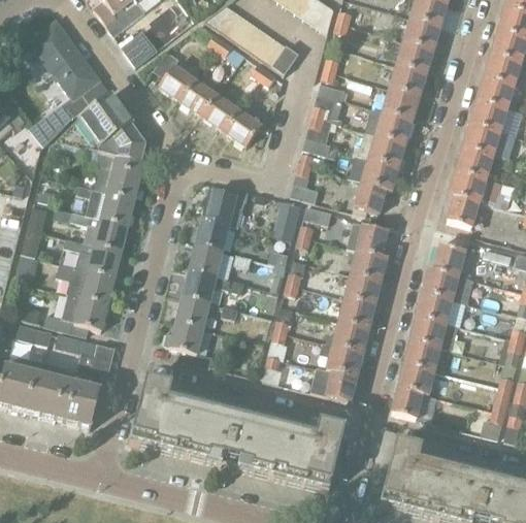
[(93,9),(107,27),(106,27),(113,36),(144,12),(135,0),(133,0),(102,0),(103,1),(93,9)]
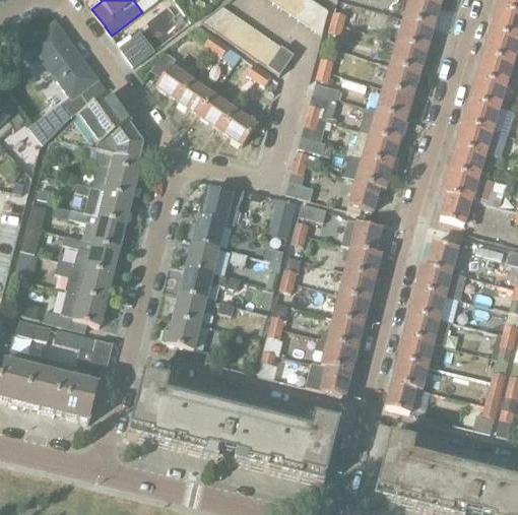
[(285,0),(281,6),(290,12),(299,0),(285,0)]
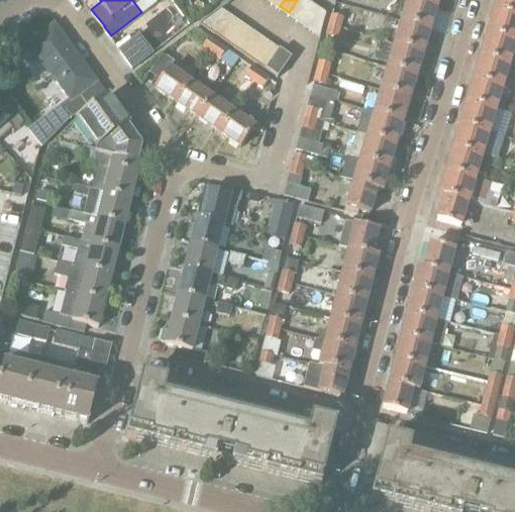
[(297,0),(289,12),(297,17),(309,0),(297,0)]
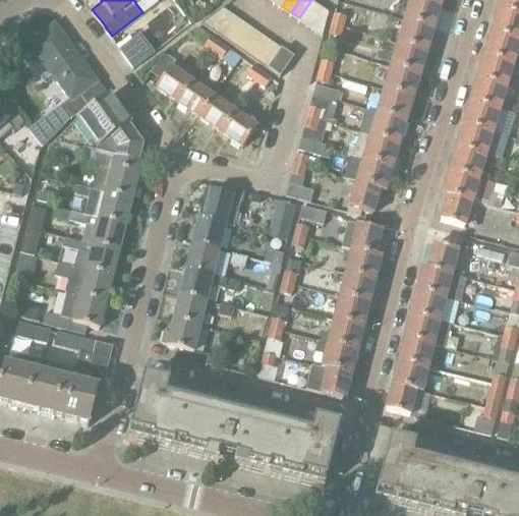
[(321,4),(315,0),(311,0),(299,17),(307,23),(321,4)]
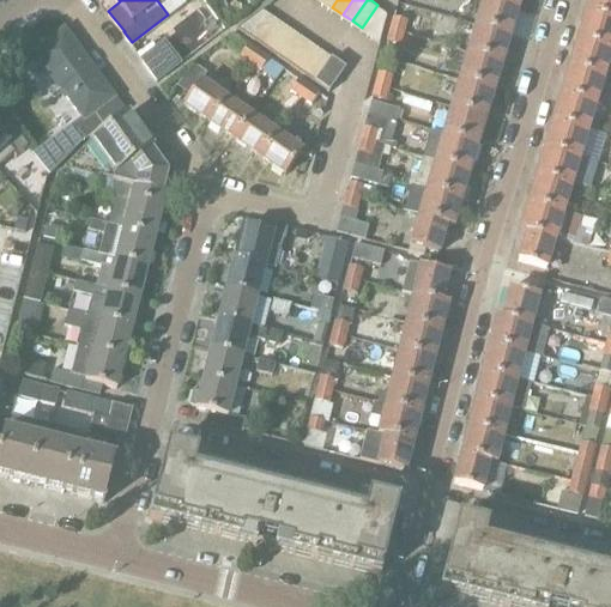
[(519,4),(506,0),(482,0),(476,22),(510,31),(519,4)]
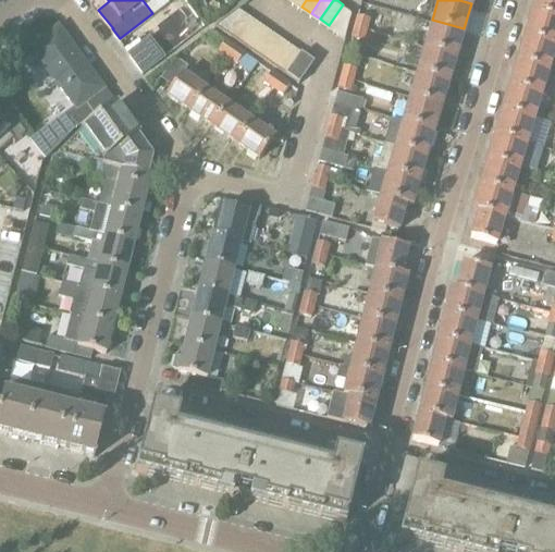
[(535,0),(534,5),(554,12),(554,0),(535,0)]
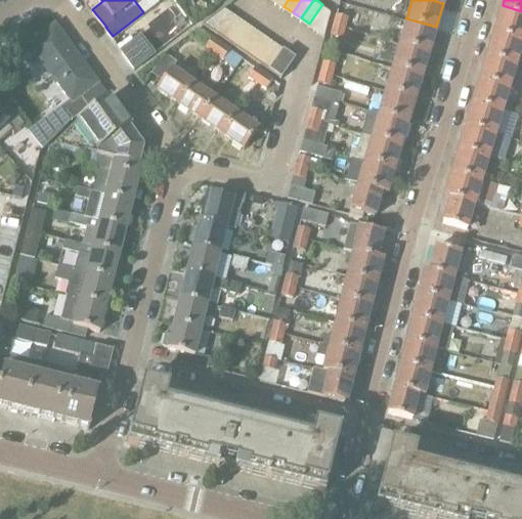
[(322,4),(309,24),(324,35),(332,9),(322,4)]
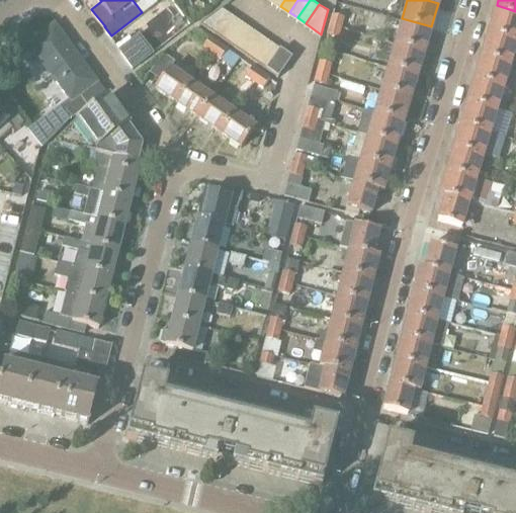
[(201,20),(216,30),(230,11),(222,5),(201,20)]
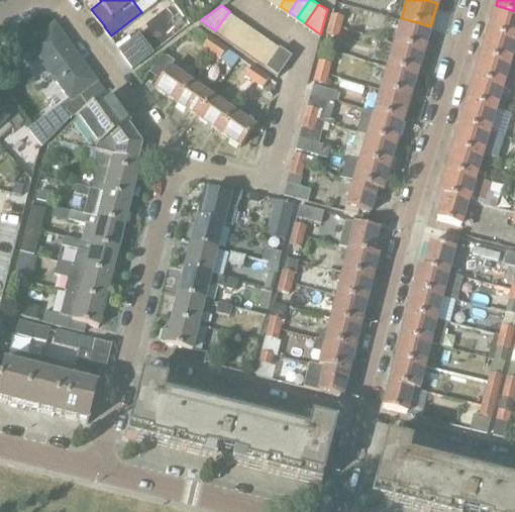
[(514,11),(496,5),(489,28),(514,36),(514,11)]
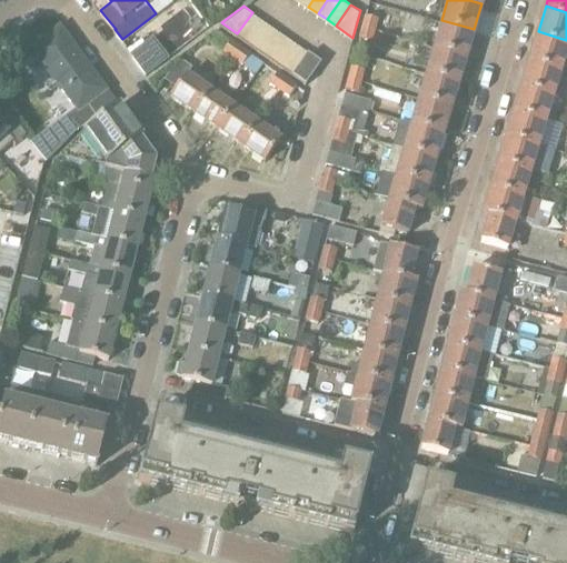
[(252,12),(237,33),(247,40),(261,18),(252,12)]
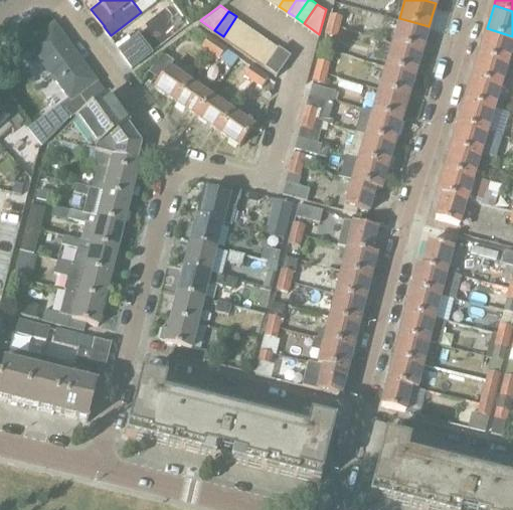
[(331,11),(328,22),(339,24),(342,14),(331,11)]
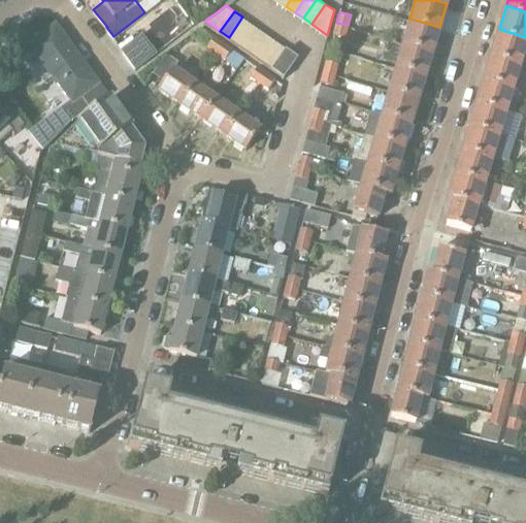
[(242,17),(229,37),(237,43),(252,23),(242,17)]
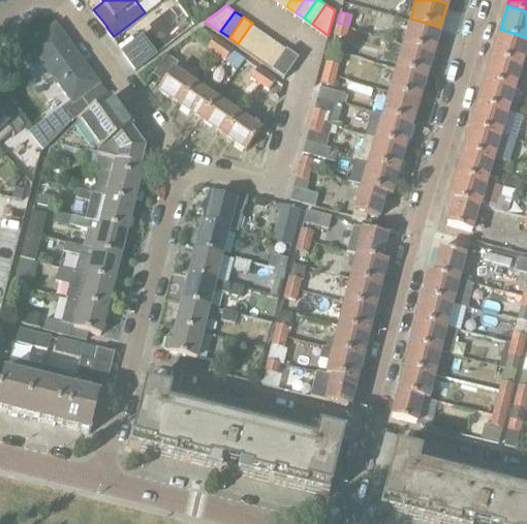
[(410,19),(404,41),(433,51),(440,27),(410,19)]
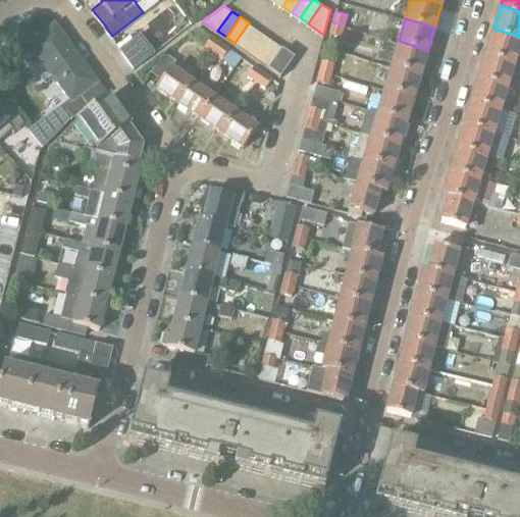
[(64,103),(73,115),(106,91),(55,20),(38,33),(37,32),(34,34),(35,35),(29,40),(45,63),(50,59),(58,70),(53,73),(71,98),(64,103)]
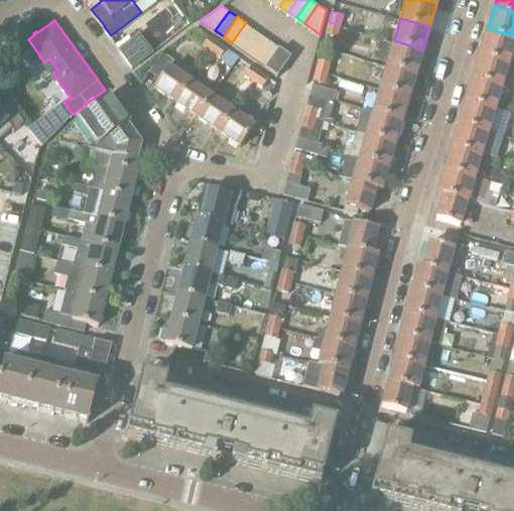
[(246,22),(232,42),(240,48),(254,28),(246,22)]
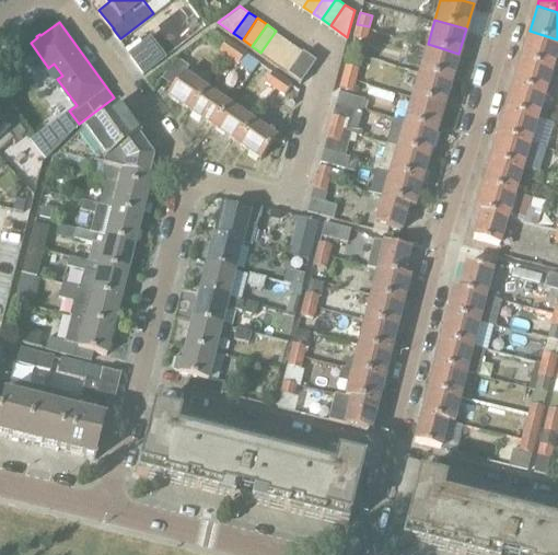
[(357,24),(353,35),(365,38),(369,26),(357,24)]
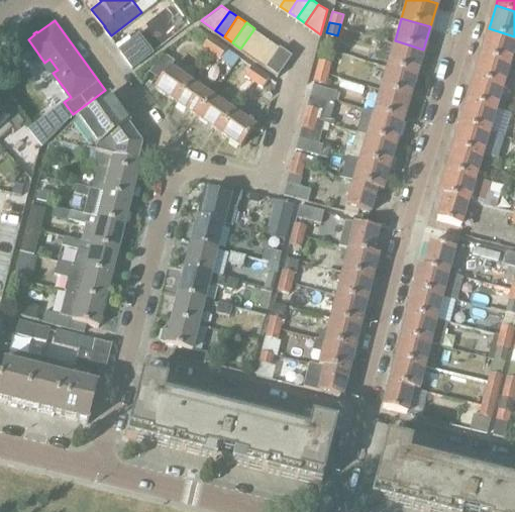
[(254,28),(240,48),(248,54),(263,33),(254,28)]
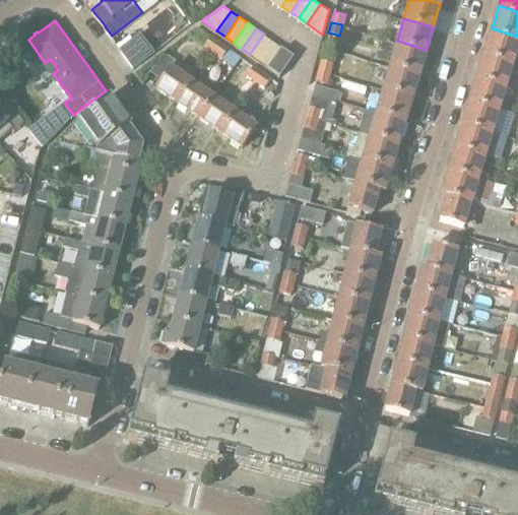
[(492,28),(484,52),(513,61),(517,46),(517,37),(492,28)]
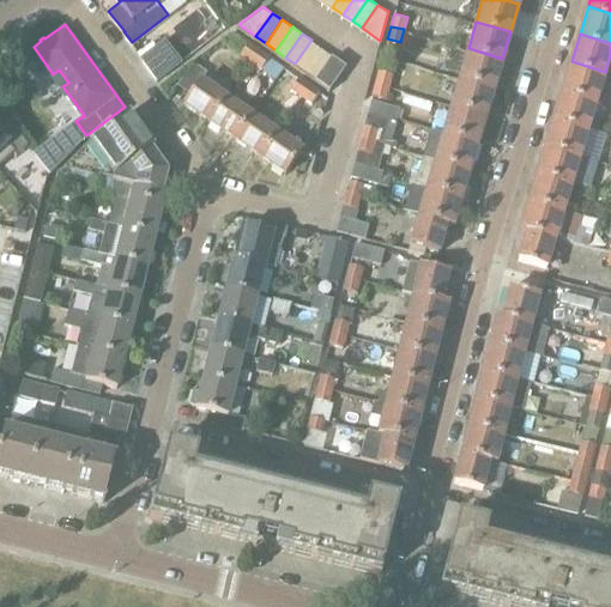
[(141,55),(157,78),(182,59),(167,37),(141,55)]
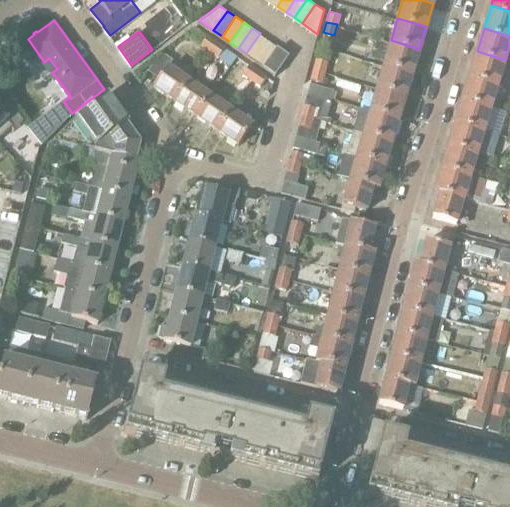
[(260,33),(246,53),(255,59),(268,39),(260,33)]
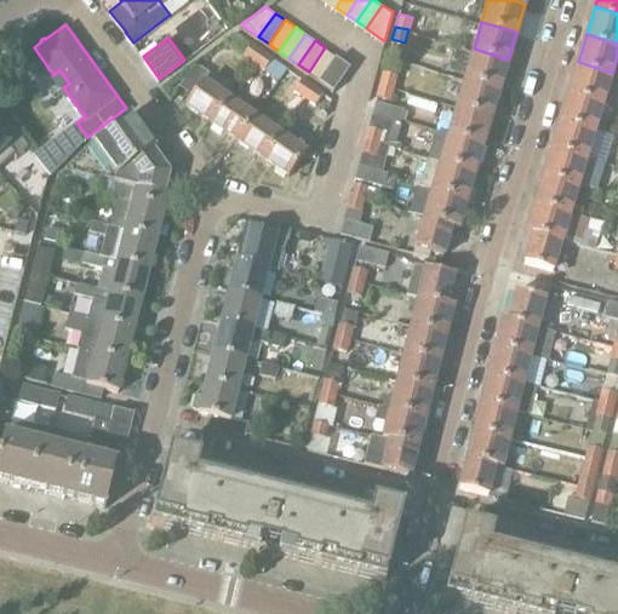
[(244,52),(255,59),(262,49),(251,41),(244,52)]
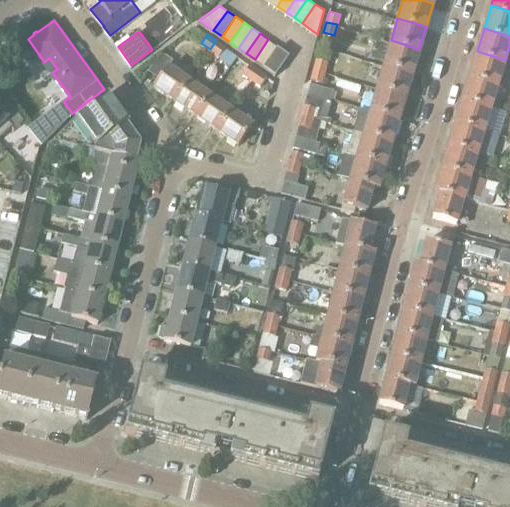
[(268,39),(255,59),(263,65),(276,45),(268,39)]
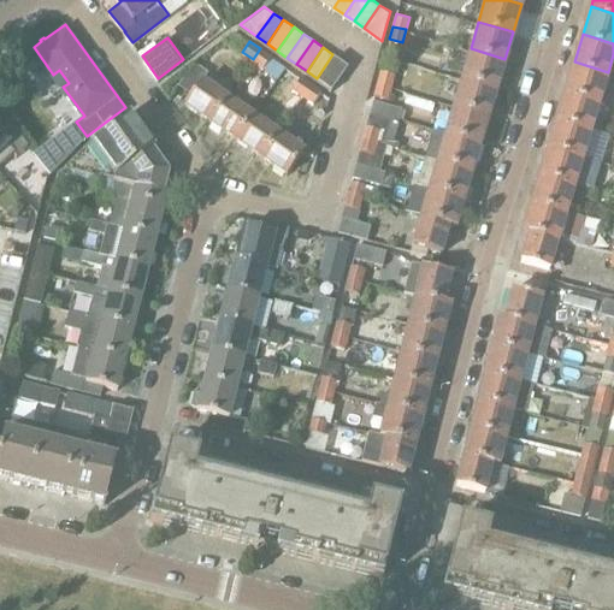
[(271,55),(260,48),(253,59),(263,66),(271,55)]
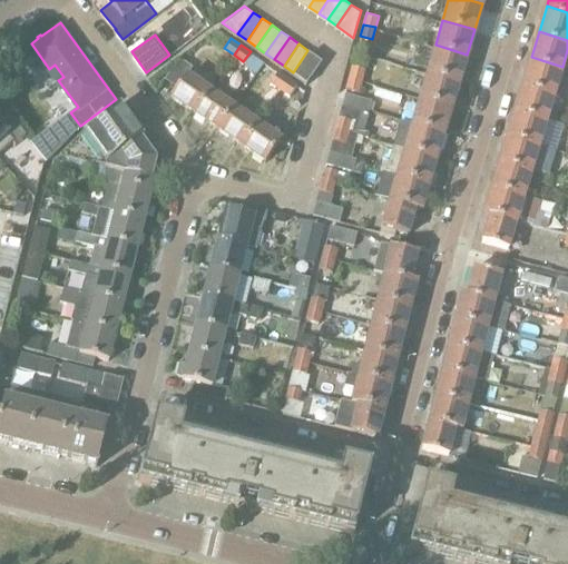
[(459,80),(467,55),(436,45),(428,70),(459,80)]
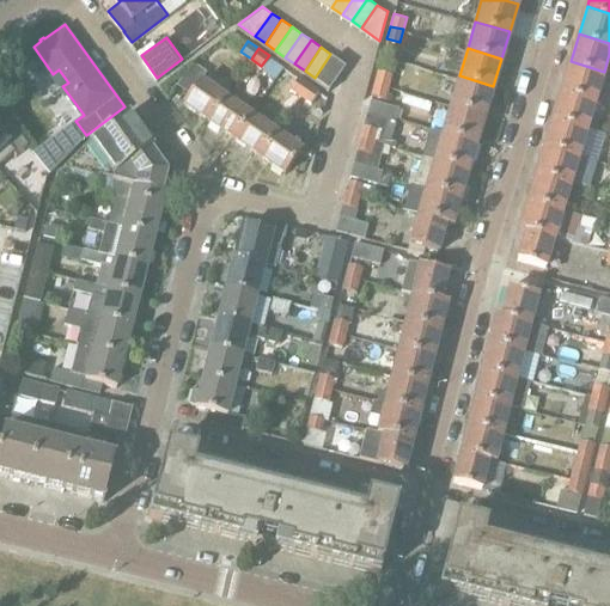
[(329,87),(346,63),(330,54),(315,78),(329,87)]
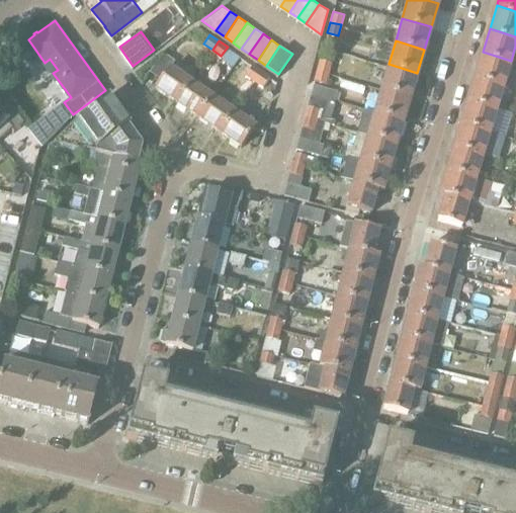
[(155,85),(177,100),(190,80),(169,65),(174,59),(163,51),(151,69),(161,76),(155,85)]
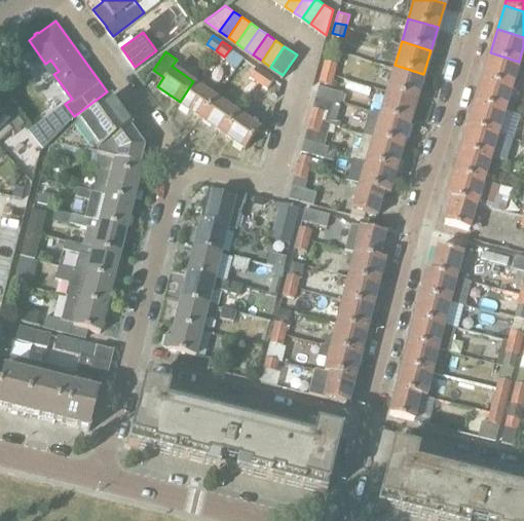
[(512,85),(519,62),(490,52),(483,76),(512,85)]
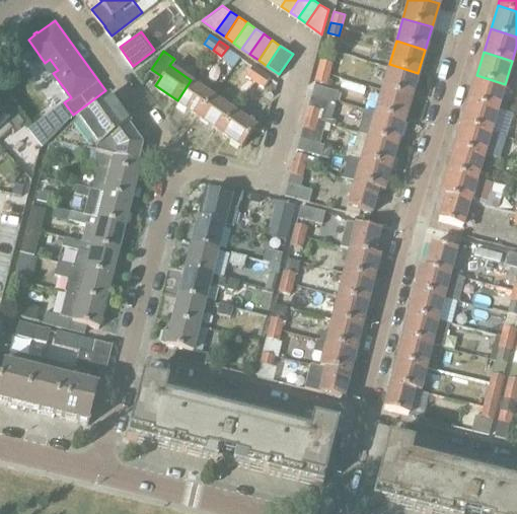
[(321,58),(318,68),(329,71),(331,61),(321,58)]
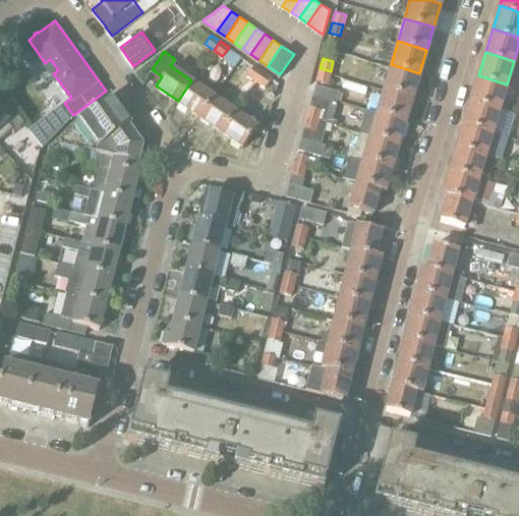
[(247,73),(256,79),(263,69),(253,64),(247,73)]
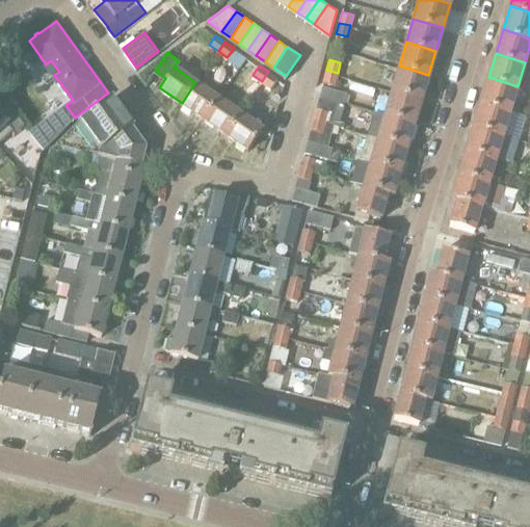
[(399,66),(392,89),(422,98),(428,75),(399,66)]
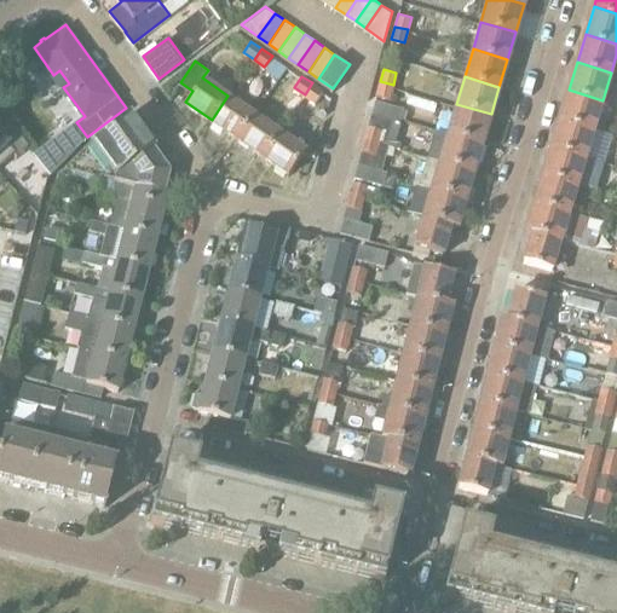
[(380,81),(376,93),(390,97),(393,85),(380,81)]
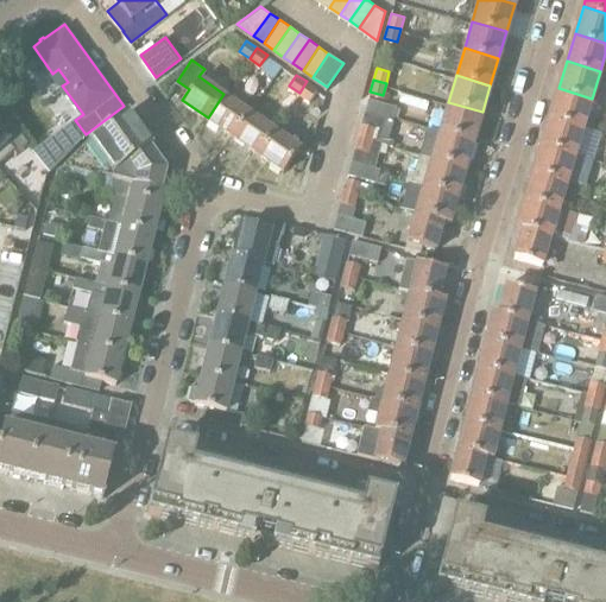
[(316,88),(307,81),(300,93),(309,100),(316,88)]
